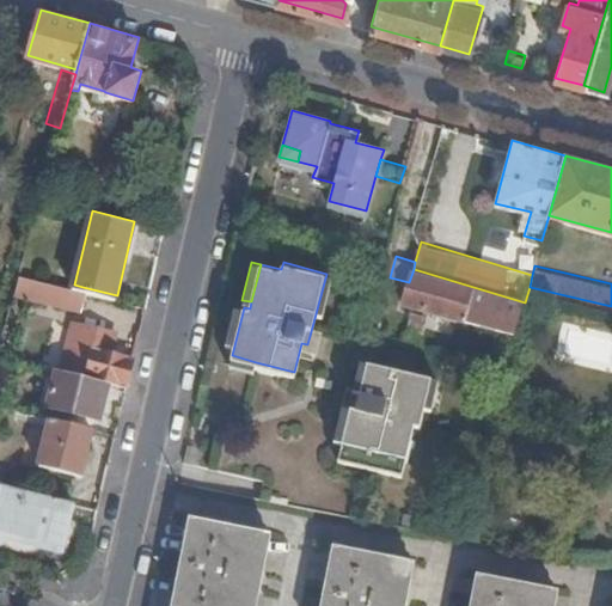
[(525,303),(414,269),(409,282),(404,300),(515,334),(525,303)]
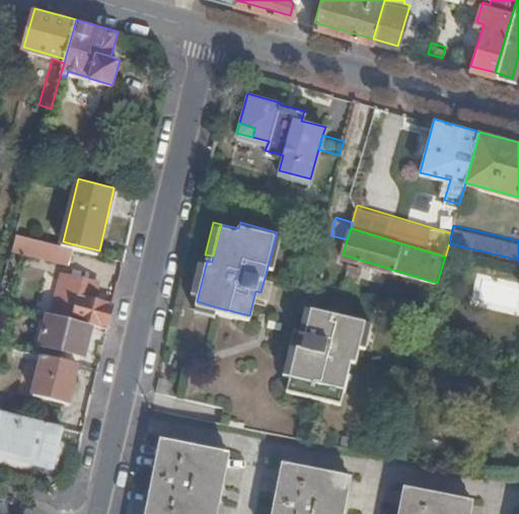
[(16,230),(12,246),(67,259),(70,243),(63,241),(16,230)]
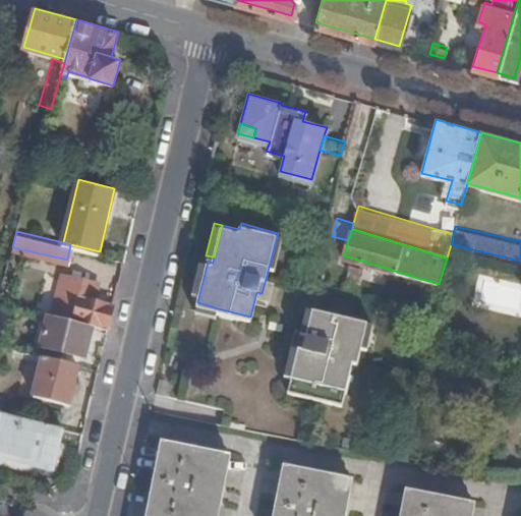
[(344,287),(356,290),(362,267),(350,264),(344,287)]
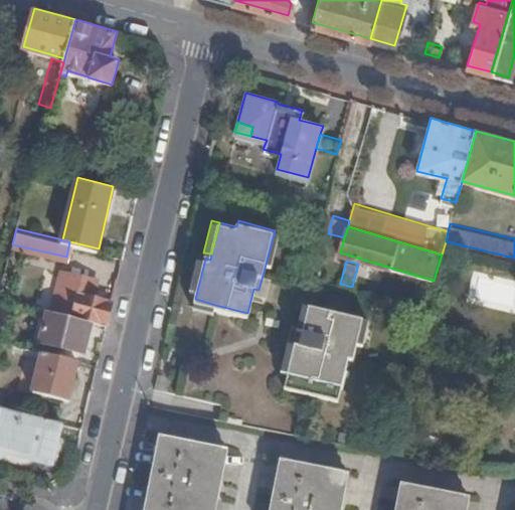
[(307,275),(319,278),(322,265),(310,262),(307,275)]
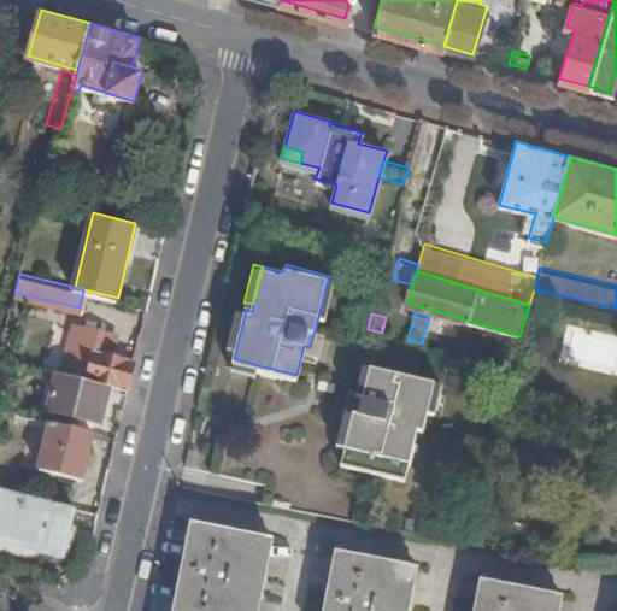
[(65,369),(111,381),(129,386),(135,358),(115,353),(118,341),(116,341),(118,333),(77,322),(65,369)]
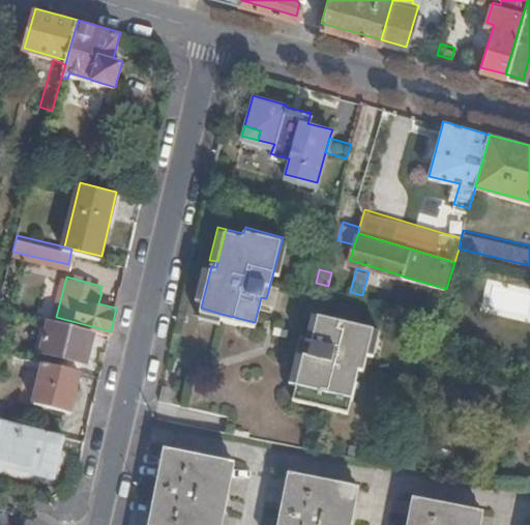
[(278,282),(271,280),(266,298),(274,301),(278,282)]
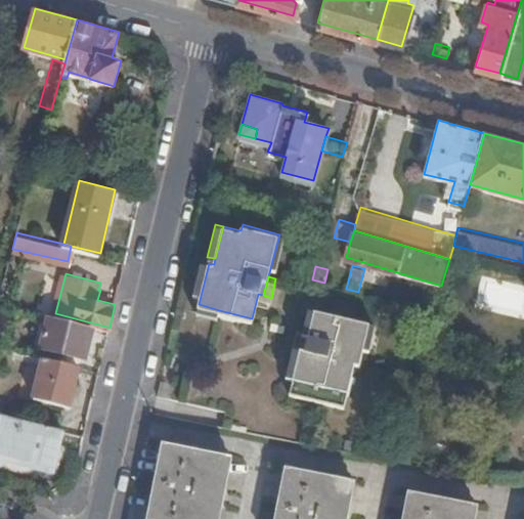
[(219,310),(199,304),(197,311),(217,317),(219,310)]
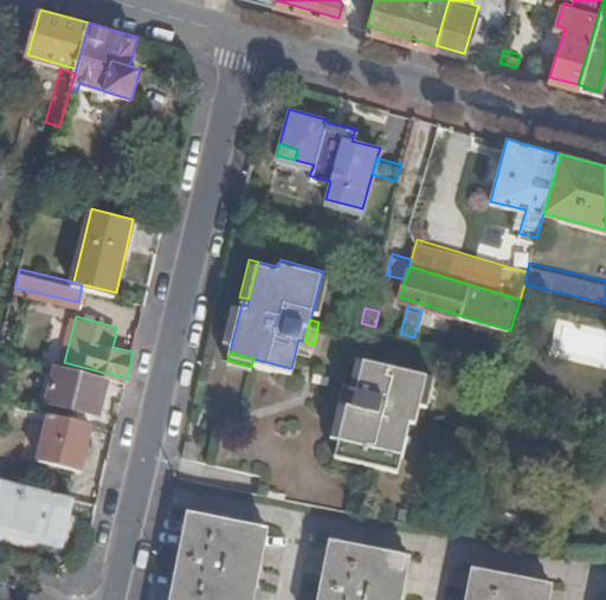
[(355,385),(363,360),(354,357),(347,382),(355,385)]
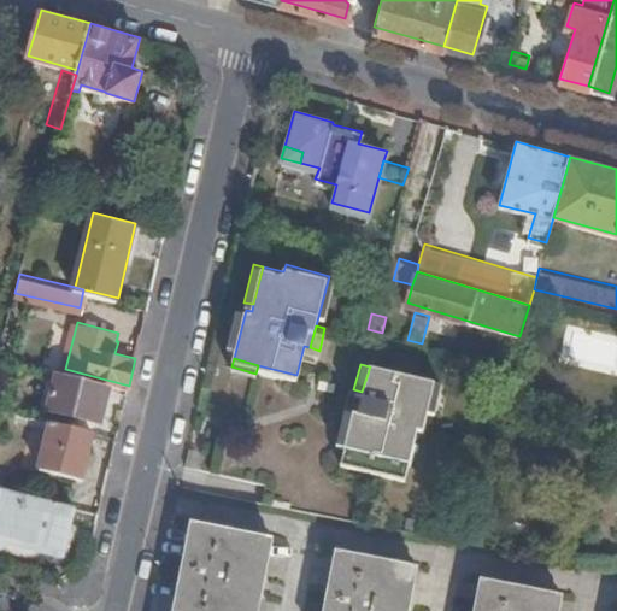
[(434,385),(370,366),(362,392),(357,415),(352,413),(342,448),(339,464),(401,481),(415,432),(421,433),(434,385)]
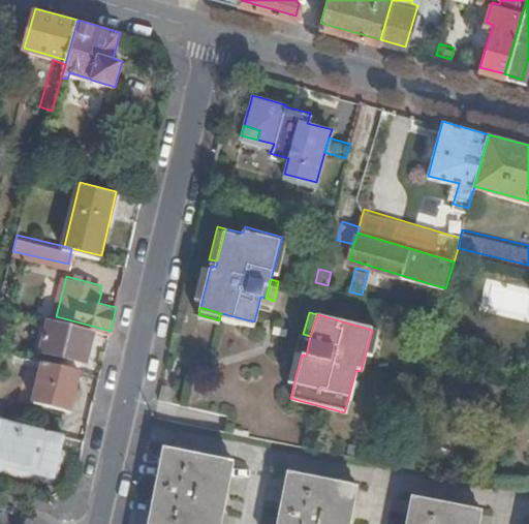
[(56,316),(51,315),(42,348),(88,360),(95,327),(56,316)]
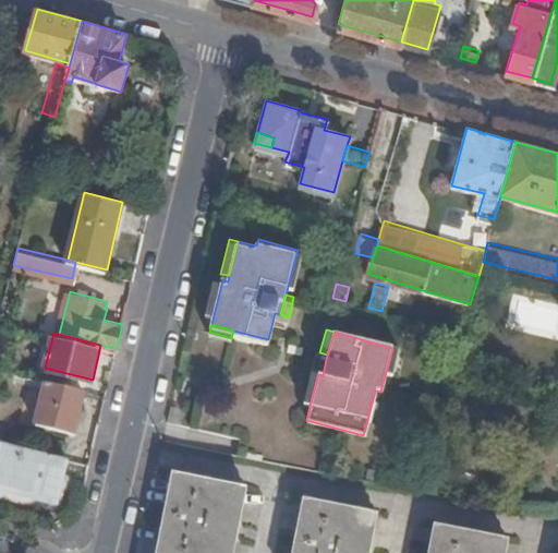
[(304,340),(290,337),(289,345),(302,349),(304,340)]
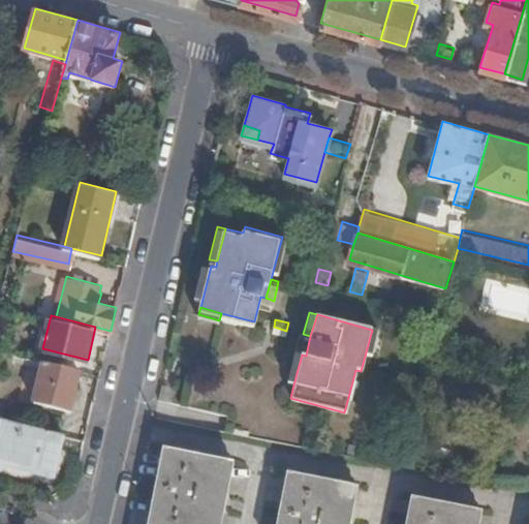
[(306,356),(310,336),(303,334),(301,333),(296,352),(302,355),(306,356)]
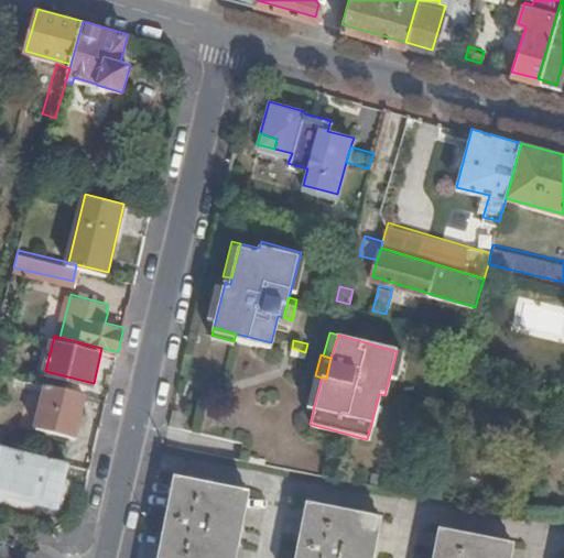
[(306,407),(313,409),(322,378),(315,375),(306,407)]
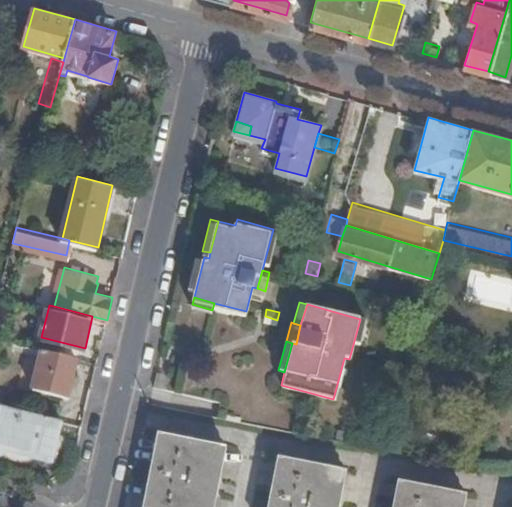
[(78,356),(43,348),(34,387),(68,395),(78,356)]
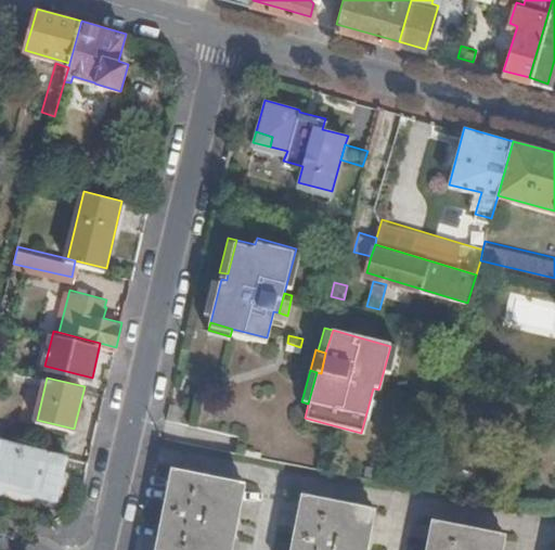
[(65,468),(68,453),(2,437),(0,446),(0,476),(33,485),(30,493),(57,499),(65,468)]
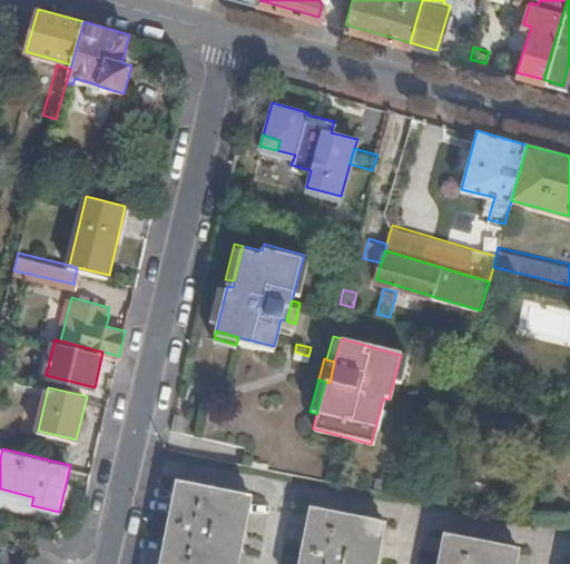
[(72,481),(67,480),(59,512),(31,505),(33,497),(0,488),(0,503),(64,518),(72,481)]
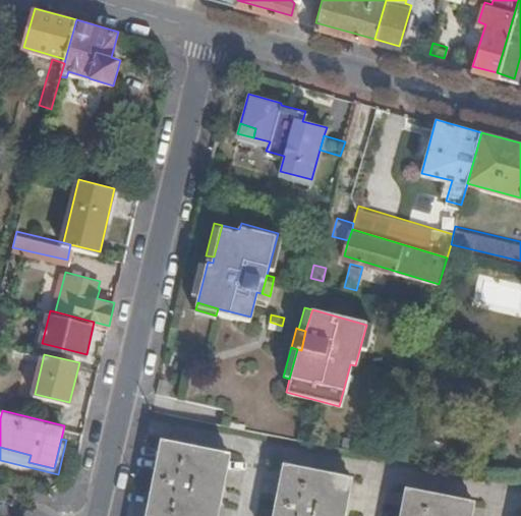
[(149,515),(165,440),(160,439),(152,477),(143,515),(149,515)]
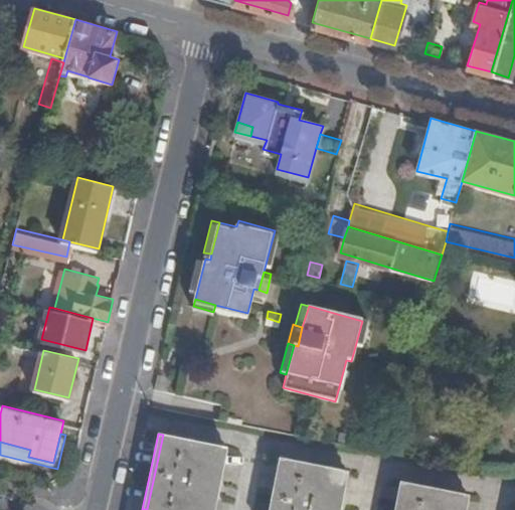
[(163,434),(163,435),(147,509),(207,509),(220,446),(163,434)]
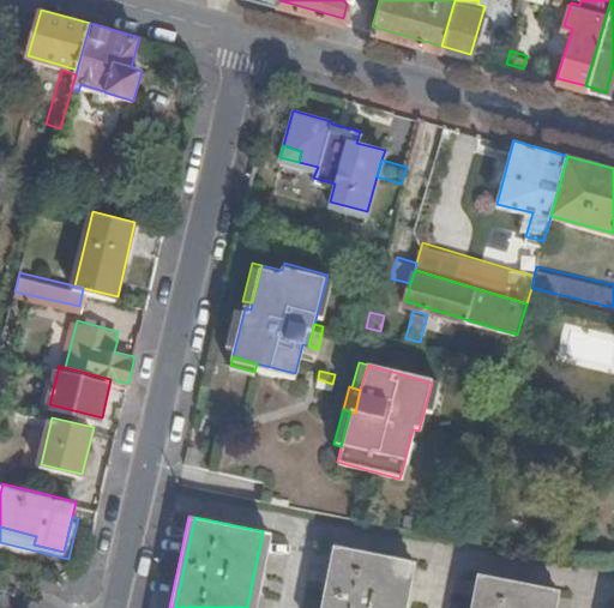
[(398,607),(408,560),(337,546),(325,607),(398,607)]
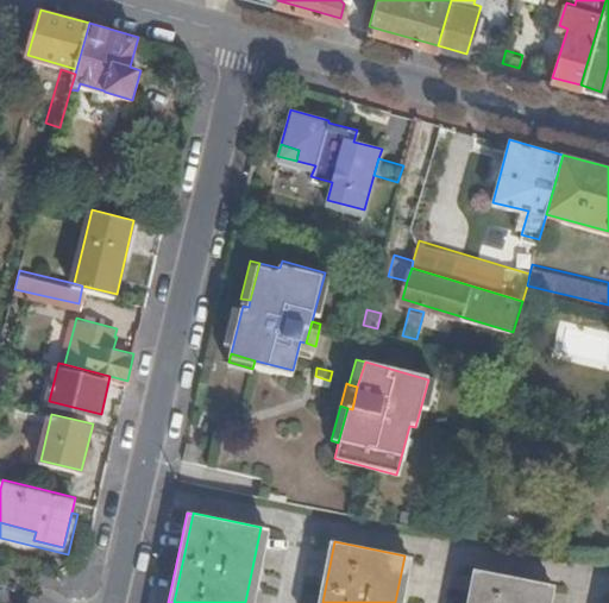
[(542,602),(547,584),(478,570),(471,602),(542,602)]
